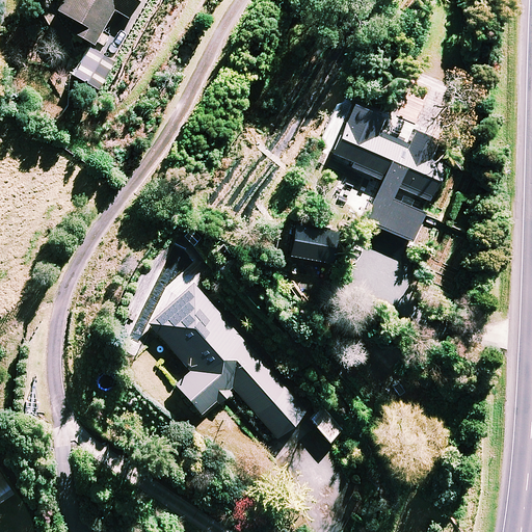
[(62,0),(56,10),(73,20),(68,30),(94,45),(113,9),(129,19),(139,0),(62,0)]
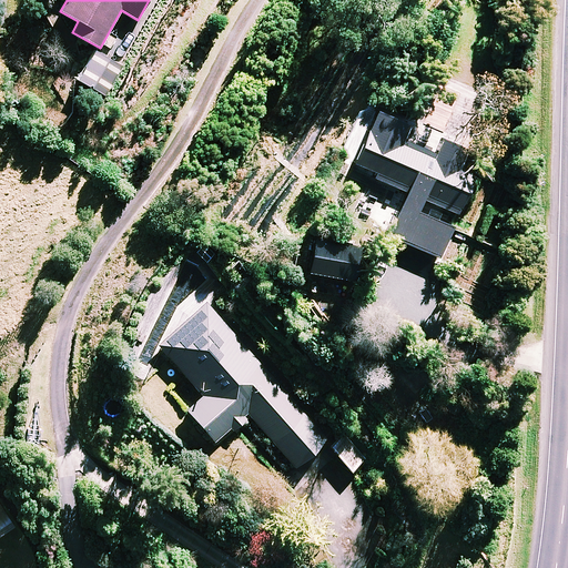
[(121,70),(94,53),(78,80),(104,97),(121,70)]
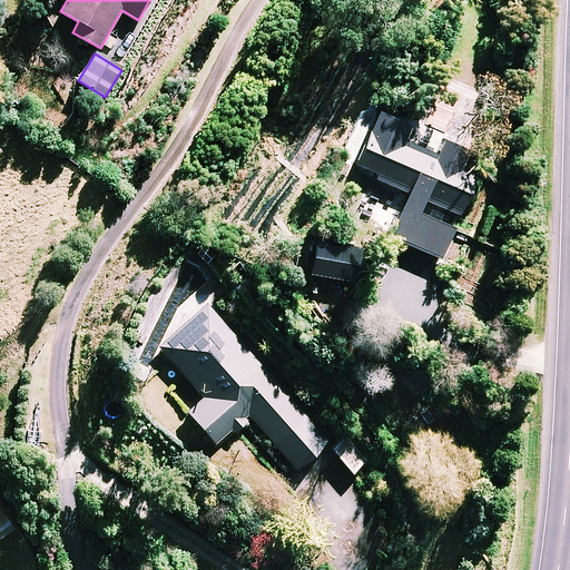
[(380,111),(355,170),(405,192),(385,237),(439,261),(475,174),(402,143),(410,124),(380,111)]
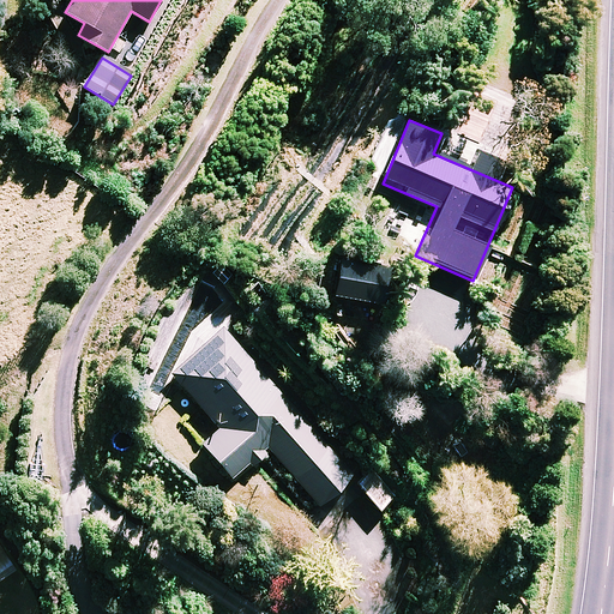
[(390,266),(339,258),(330,315),(368,321),(372,301),(384,304),(390,266)]
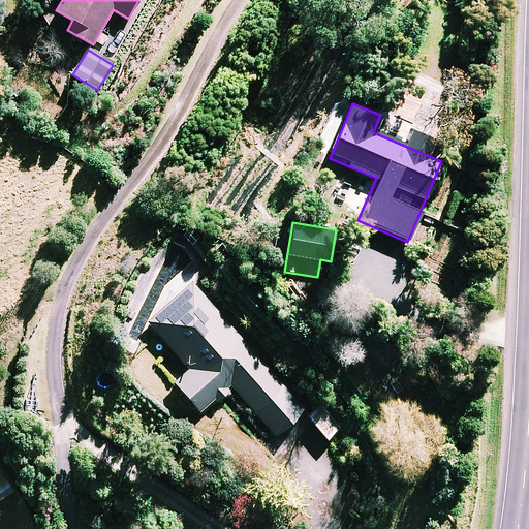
[(173,381),(199,411),(214,399),(216,402),(232,387),(275,435),(305,409),(192,282),(148,321),(188,368),(173,381)]
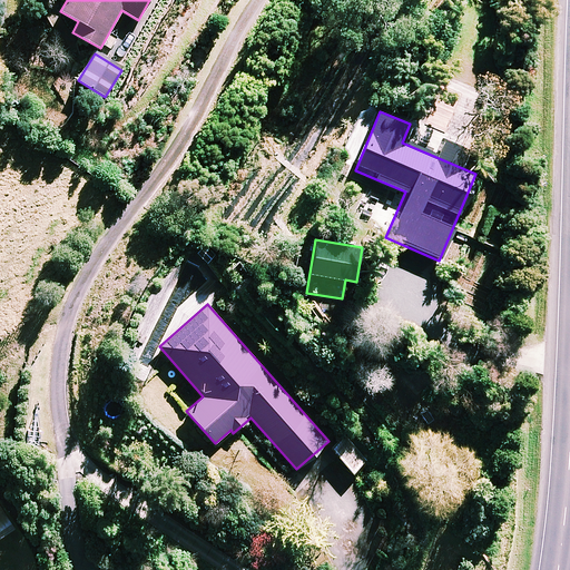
[(367,461),(347,436),(333,449),(353,473),(367,461)]
